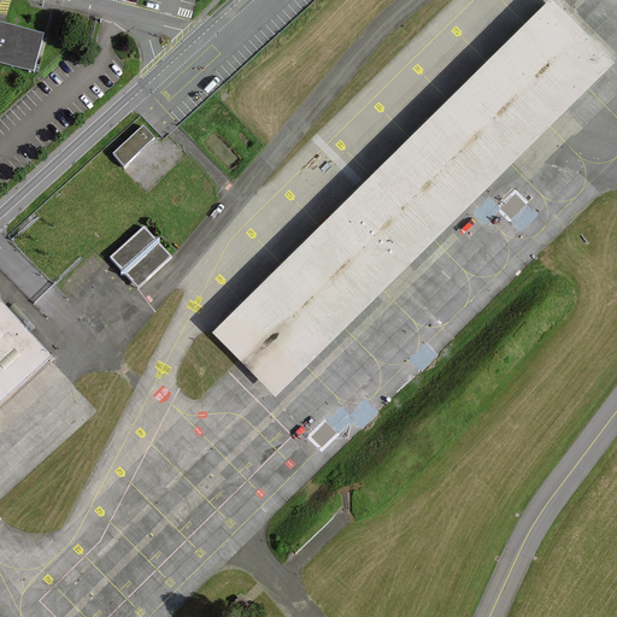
[(244,303),(212,333),(239,359),(276,398),(307,366),(346,329),(385,291),(434,241),(472,204),(511,165),(551,127),(589,89),(616,62),(556,0),(548,0),(526,24),(487,62),(448,100),(410,137),(371,176),(321,225),(282,264),(244,303)]
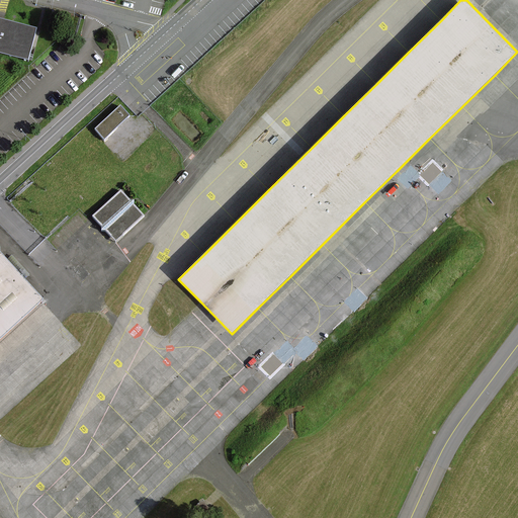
[(37,28),(0,18),(0,54),(28,62),(37,28)]
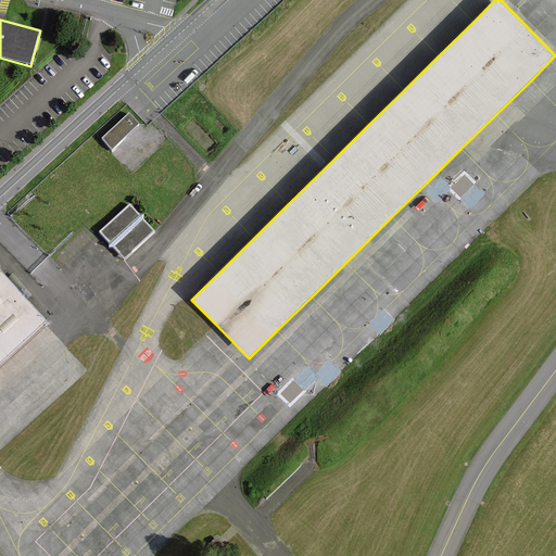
[(129,114),(102,139),(112,150),(139,124),(129,114)]
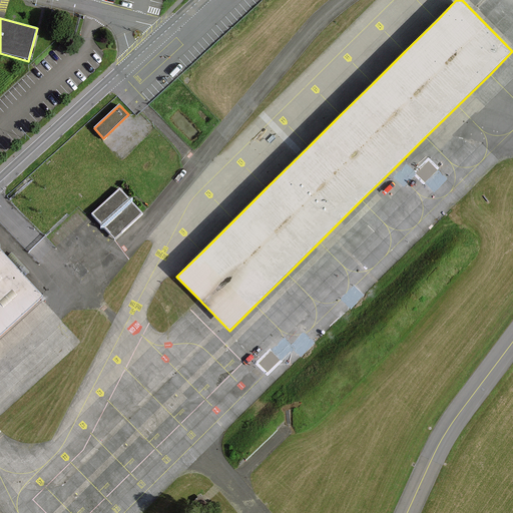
[(130,197),(120,186),(90,214),(114,240),(143,212),(130,197)]
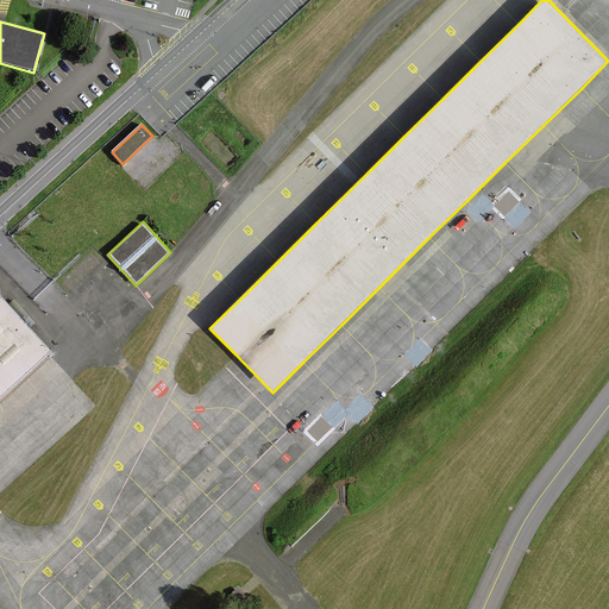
[(0,400),(52,352),(1,296),(0,296),(0,400)]
